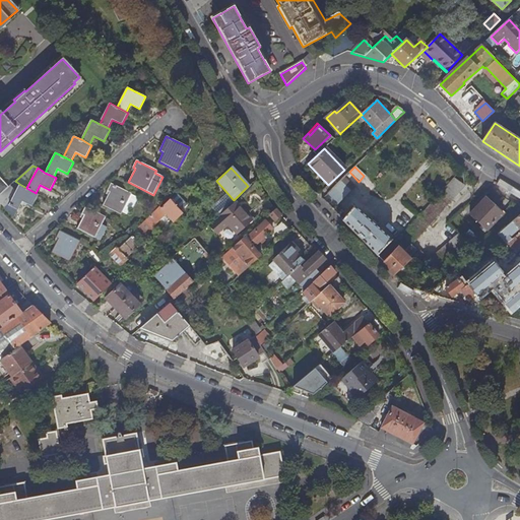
[(0,195),(9,187),(0,177),(0,195)]
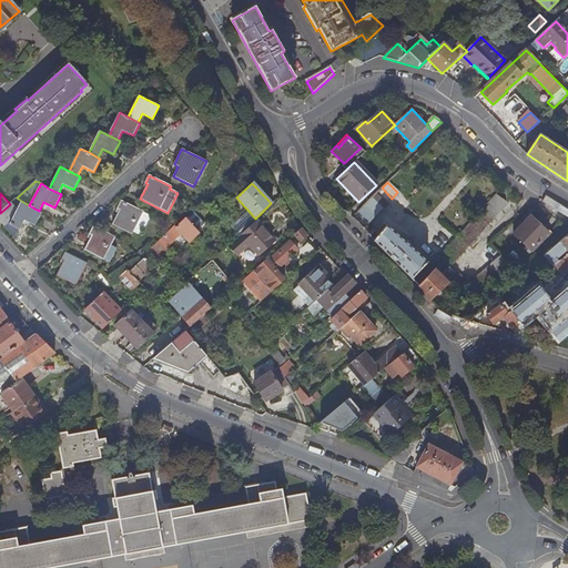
[(387,205),(375,193),(351,217),(357,223),(363,230),(368,223),(387,205)]
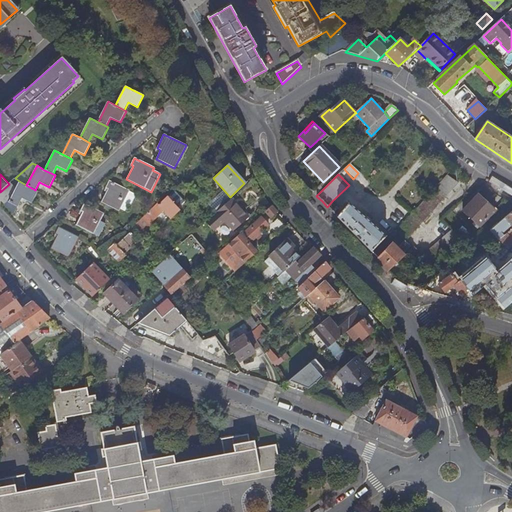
[(458,182),(447,175),(409,217),(394,233),(395,233),(398,236),(404,241),(405,242),(458,182)]
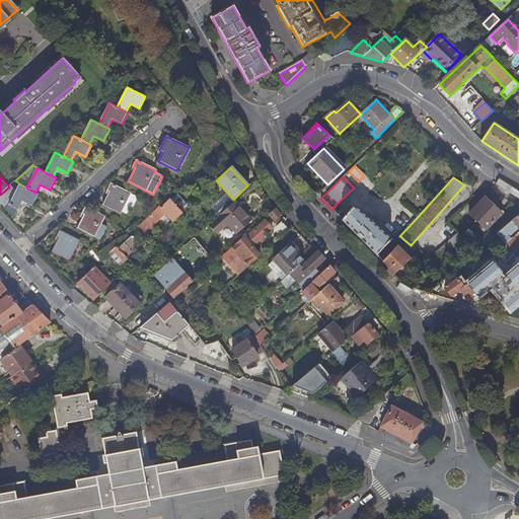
[(32,206),(38,194),(35,193),(26,188),(19,183),(9,206),(7,205),(13,190),(10,186),(9,187),(0,195),(0,203),(14,218),(22,201),(32,206)]
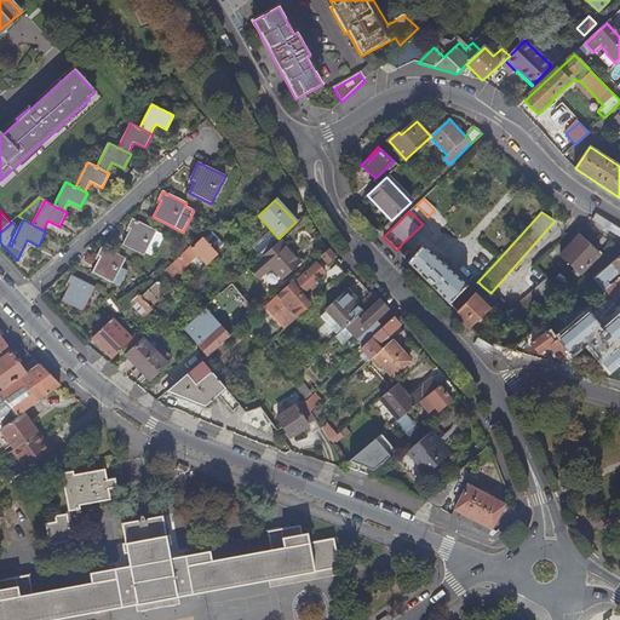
[(156,231),(132,219),(127,228),(131,229),(128,233),(122,245),(143,256),(149,246),(156,231)]
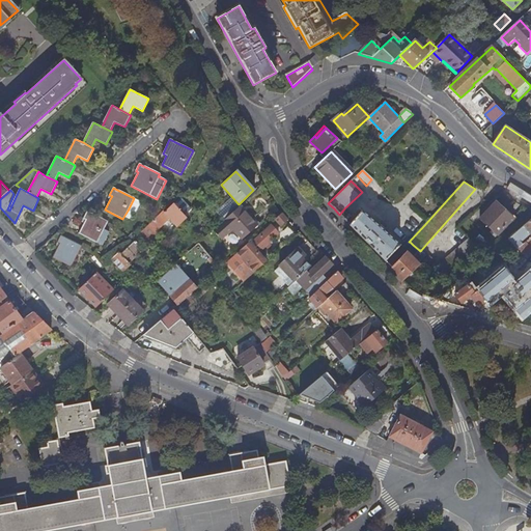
[(133,214),(139,201),(134,198),(128,211),(133,214)]
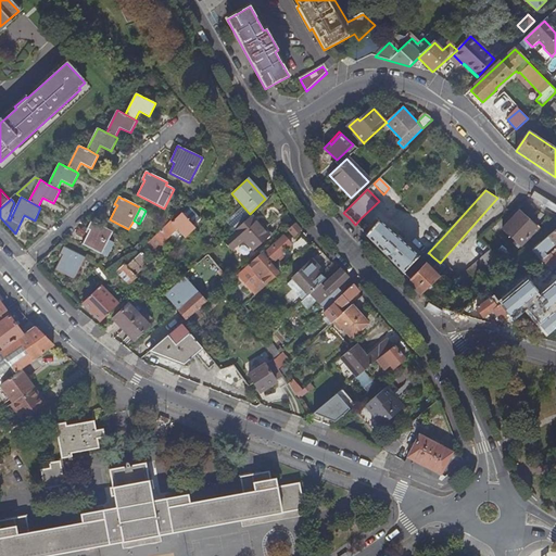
[(190,209),(182,214),(193,227),(200,220),(190,209)]
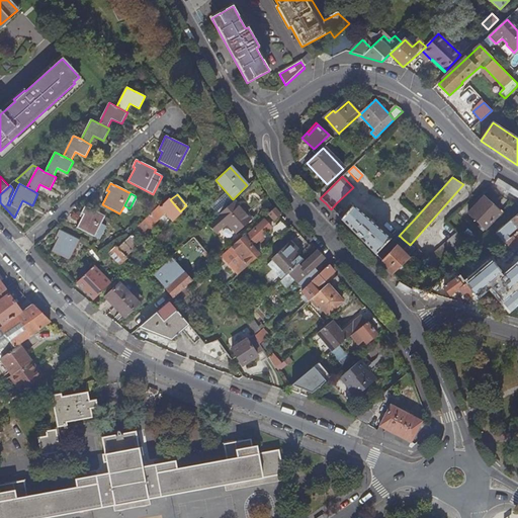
[(503,209),(484,194),(468,214),(487,229),(503,209)]
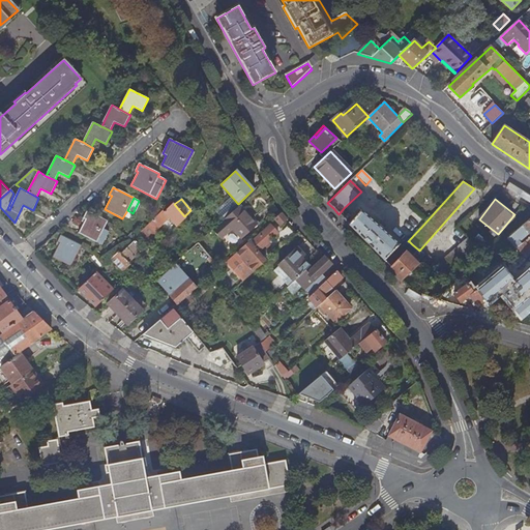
[(130,241),(111,260),(122,271),(129,264),(128,262),(152,239),(150,238),(156,233),(154,230),(168,217),(176,227),(186,217),(184,216),(174,204),(164,212),(163,210),(130,241)]
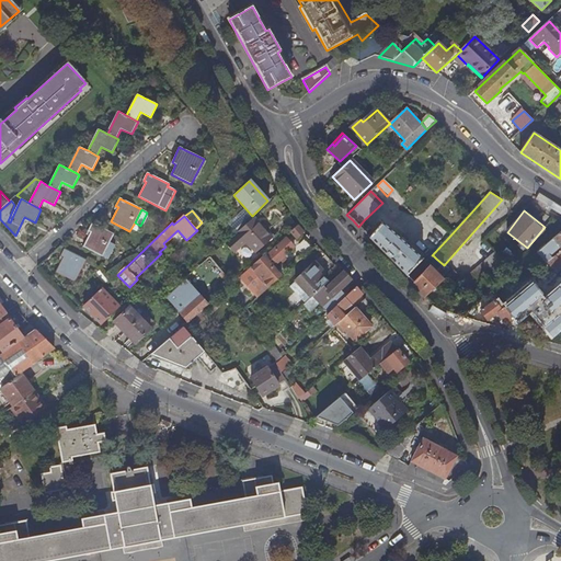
[(271,238),(252,217),(236,232),(237,233),(224,244),(232,253),(244,242),(254,253),(271,238)]
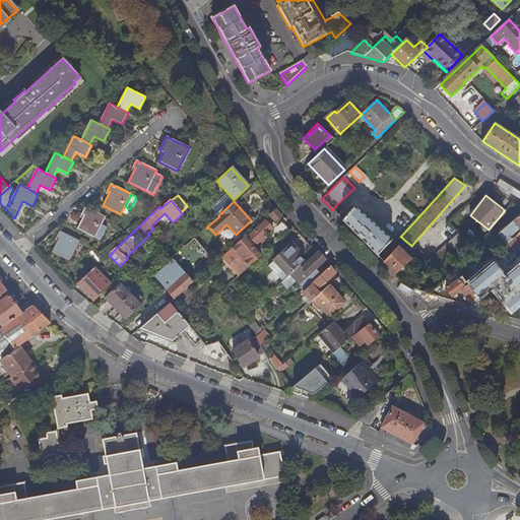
[(337,204),(332,210),(339,217),(344,211),(337,204)]
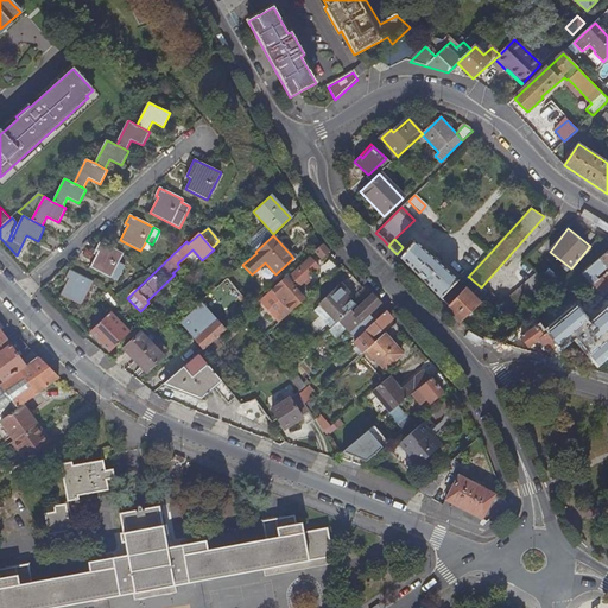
[(400,258),(438,298),(439,299),(457,282),(413,241),(400,258)]
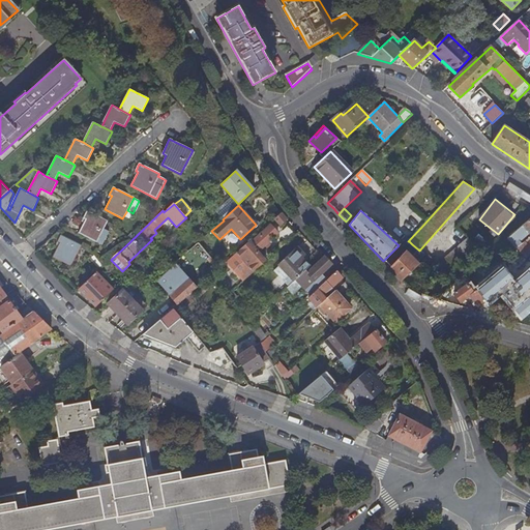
[(108,222),(86,211),(83,218),(86,219),(79,233),(96,242),(97,242),(101,244),(108,232),(104,230),(105,229),(104,229),(108,222)]
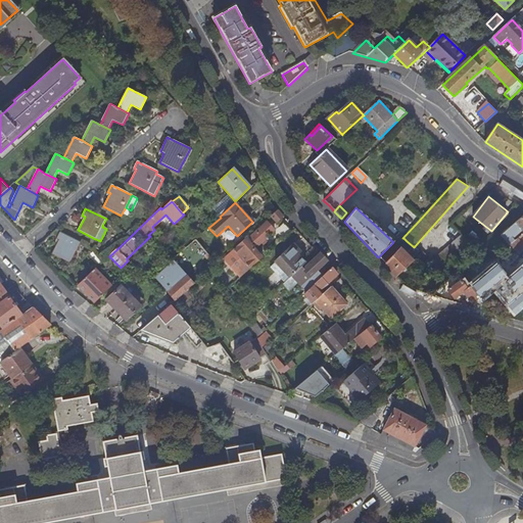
[(282,217),(277,210),(270,216),(276,223),(282,217)]
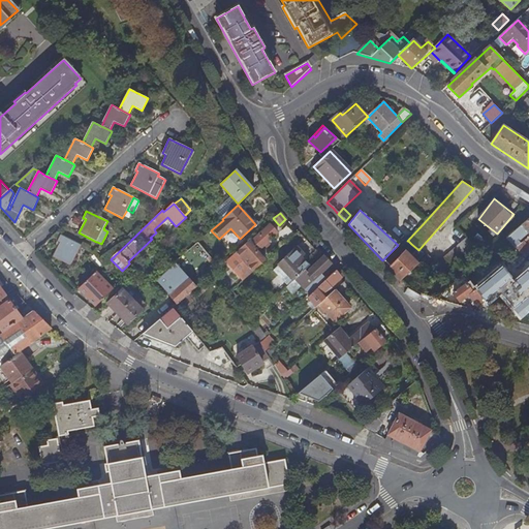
[(528,218),(506,239),(515,249),(521,244),(517,240),(526,231),(528,235),(528,218)]
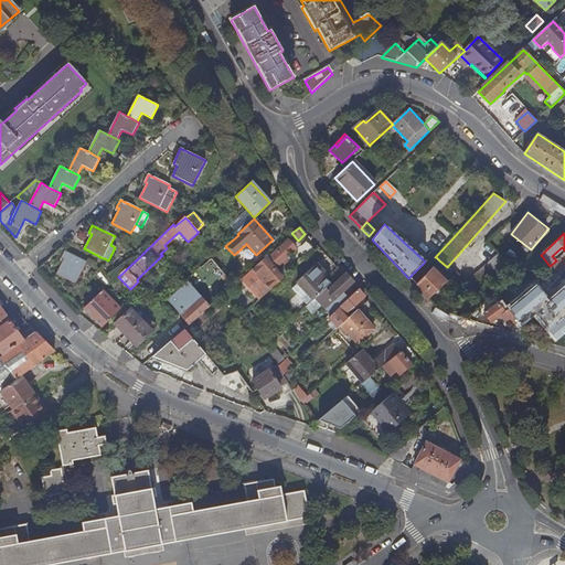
[(288,241),(269,257),(277,265),(295,248),(288,241)]
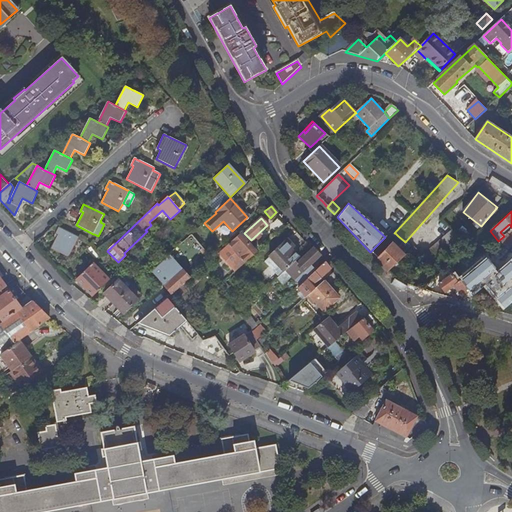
[(274,235),(284,227),(276,218),(267,227),(274,235)]
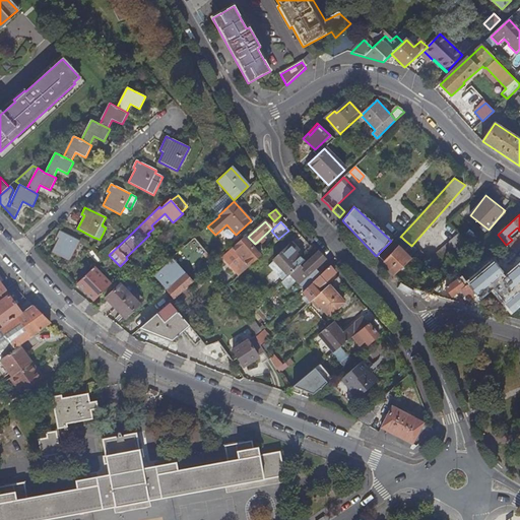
[(69,261),(80,241),(60,231),(56,238),(59,239),(52,252),(69,261)]
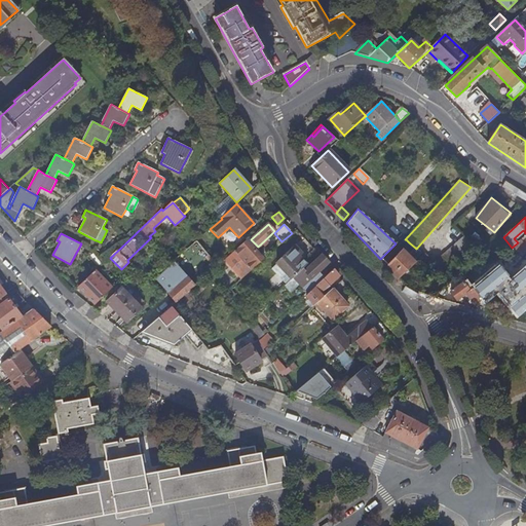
[(445,273),(478,247),(465,236),(435,262),(445,273)]
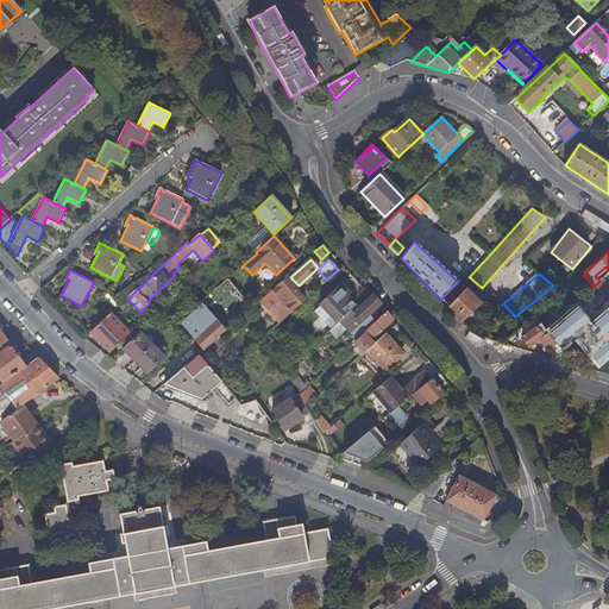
[(300,294),(286,277),(259,301),(276,320),(289,309),(286,307),(300,294)]
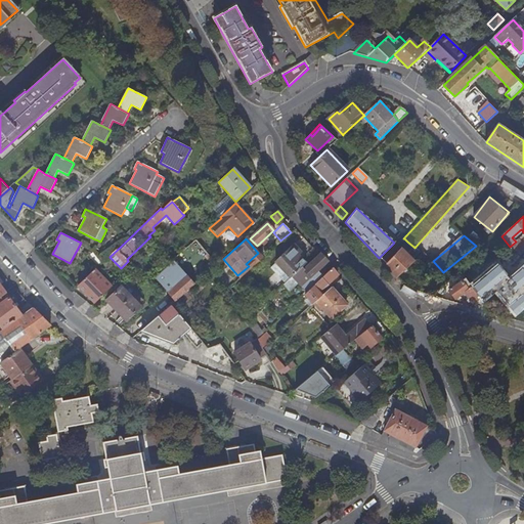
[(523,252),(523,246),(519,239),(511,246),(520,256),(523,252)]
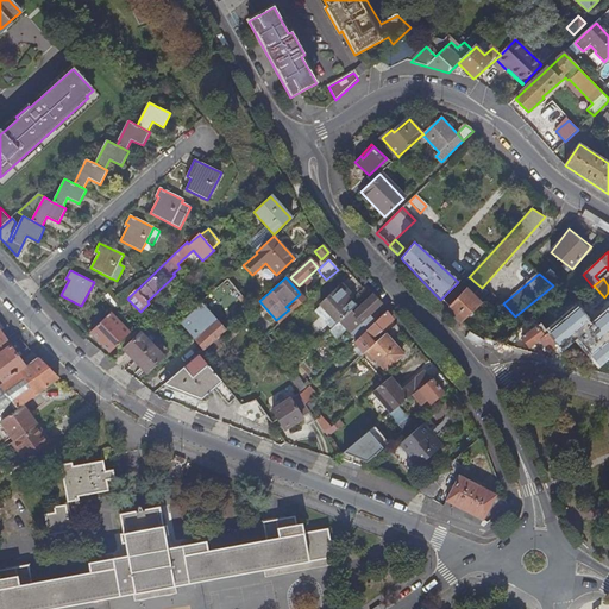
[(460,322),(479,303),(478,302),(488,293),(482,288),(481,287),(473,281),(449,308),(460,322)]
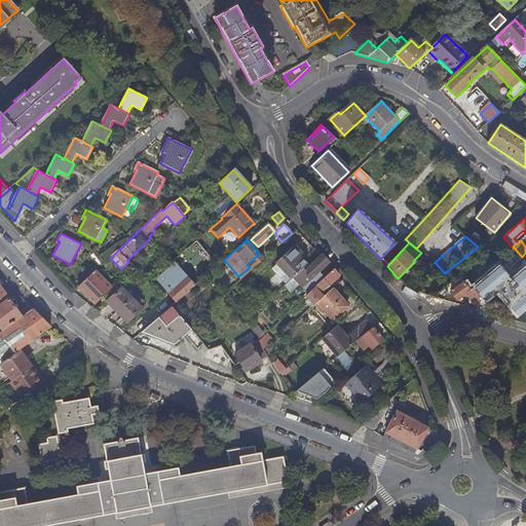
[(292,278),(301,269),(306,265),(298,256),(301,254),(294,246),(275,263),(279,267),(291,279),(292,278)]
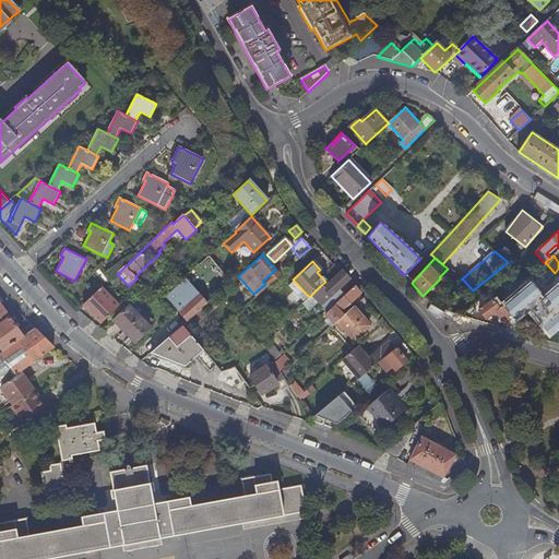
[(462,278),(452,269),(440,280),(450,290),(462,278)]
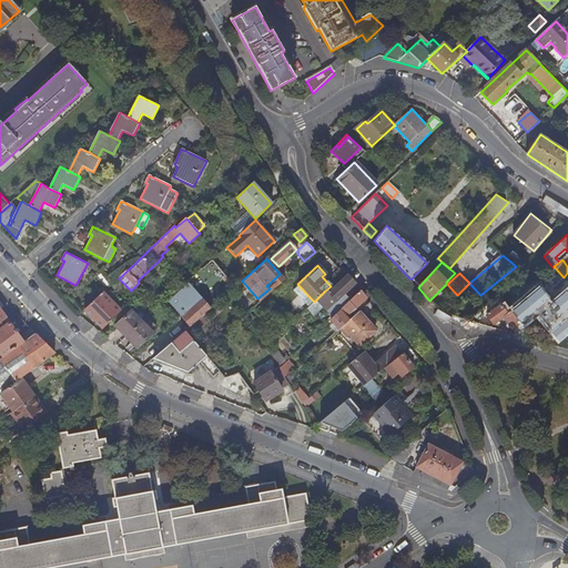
[(110,281),(112,284),(119,279),(115,275),(110,281)]
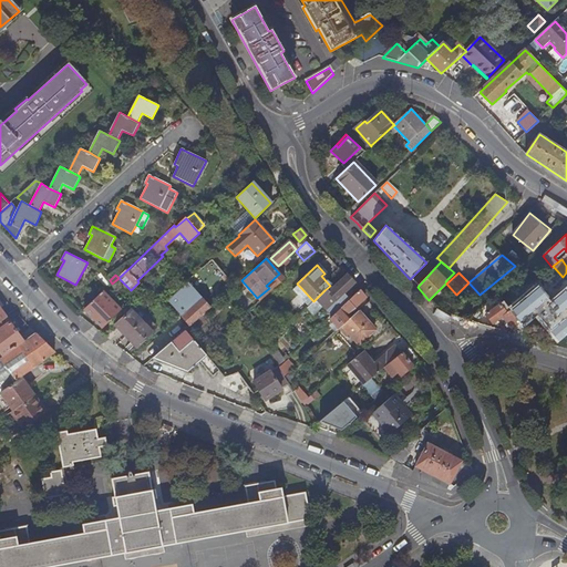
[(331,317),(351,299),(344,292),(354,282),(347,275),(344,276),(327,292),(325,290),(315,300),(321,307),(331,317)]
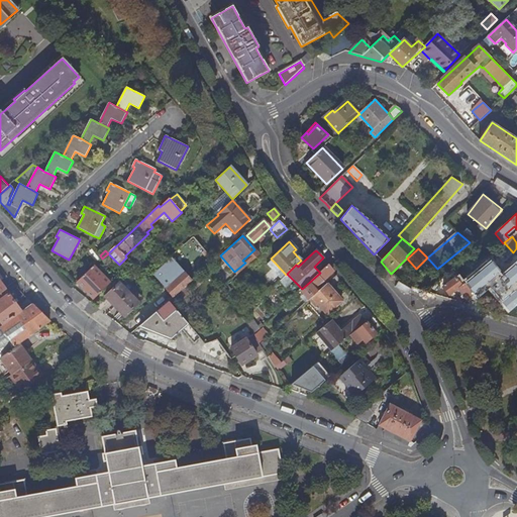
[(174,297),(191,281),(172,260),(154,276),(165,287),(174,297)]
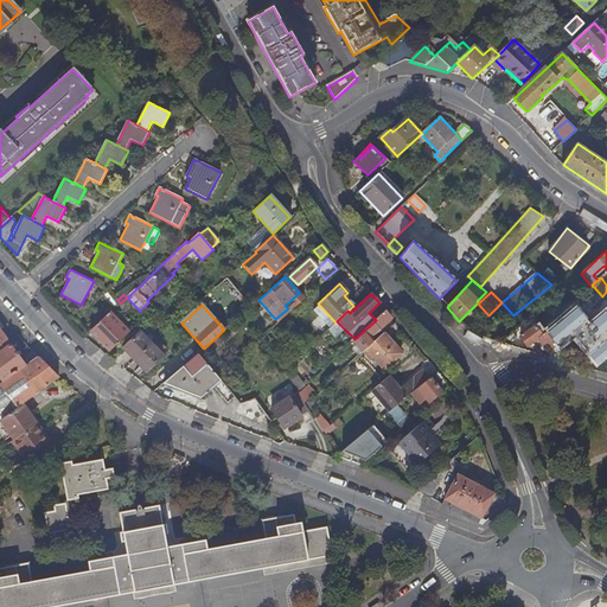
[(576,306),(544,332),(556,346),(560,350),(575,337),(598,364),(606,356),(606,308),(606,307),(589,321),(576,306)]
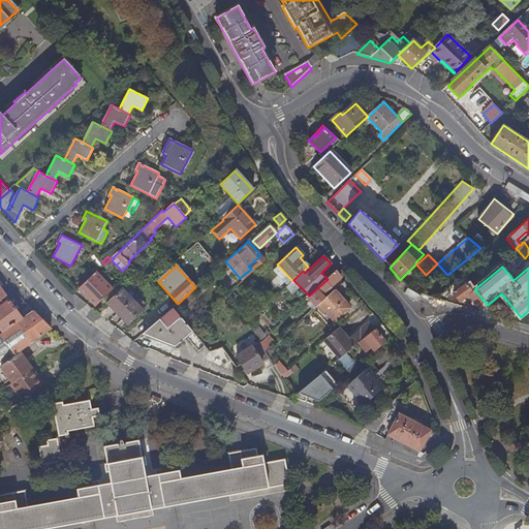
[(242,281),(252,272),(251,269),(240,278),(242,281)]
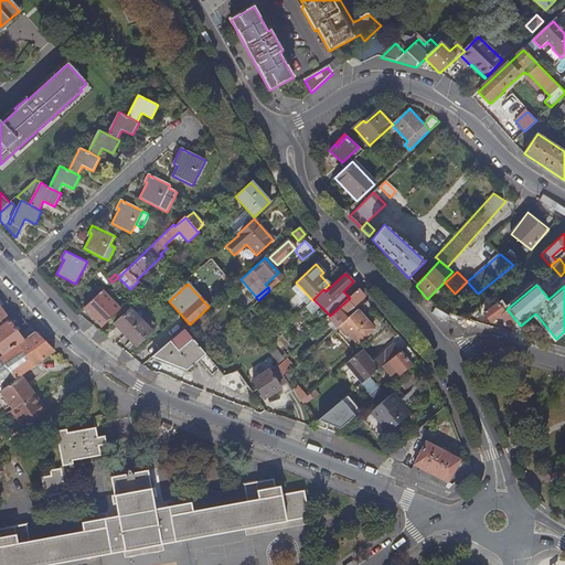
[(307,306),(312,300),(300,287),(295,292),(307,306)]
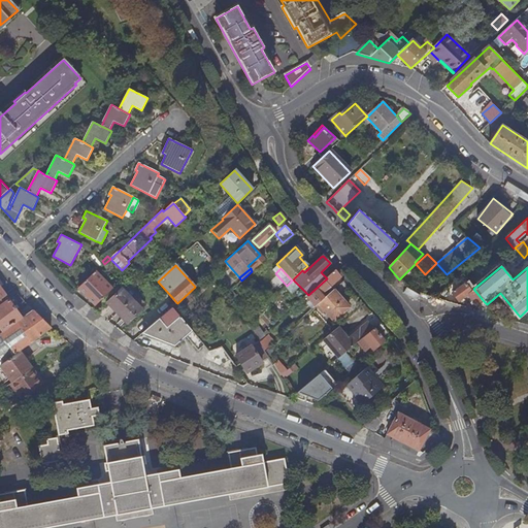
[(329,288),(339,277),(334,271),(327,278),(308,295),(306,297),(315,305),(318,303),(325,297),(320,292),(325,288),(326,285),(329,288)]
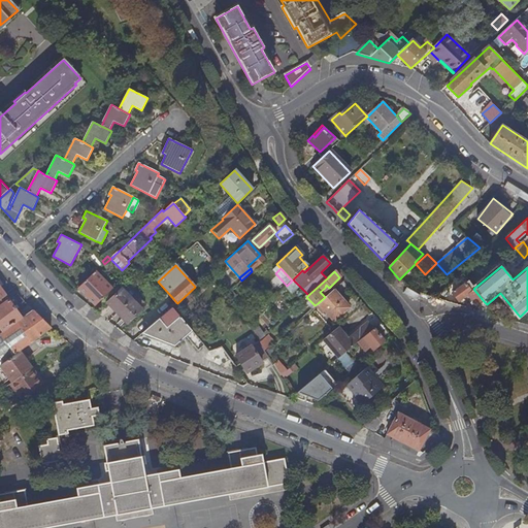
[(96,272),(79,289),(95,305),(111,289),(96,272)]
